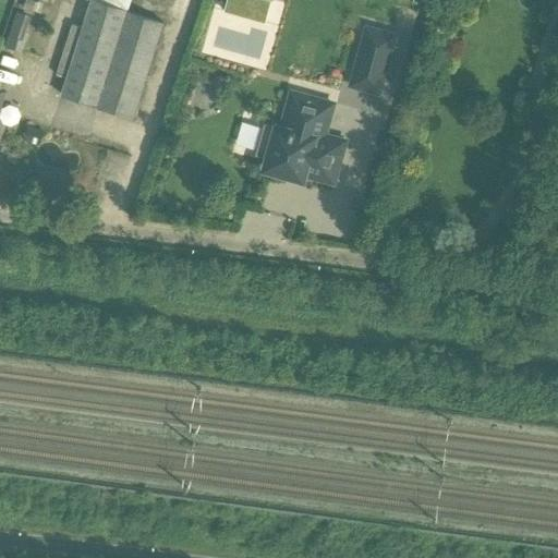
[(41,4),(27,0),(23,0),(21,9),(38,14),(41,4)]
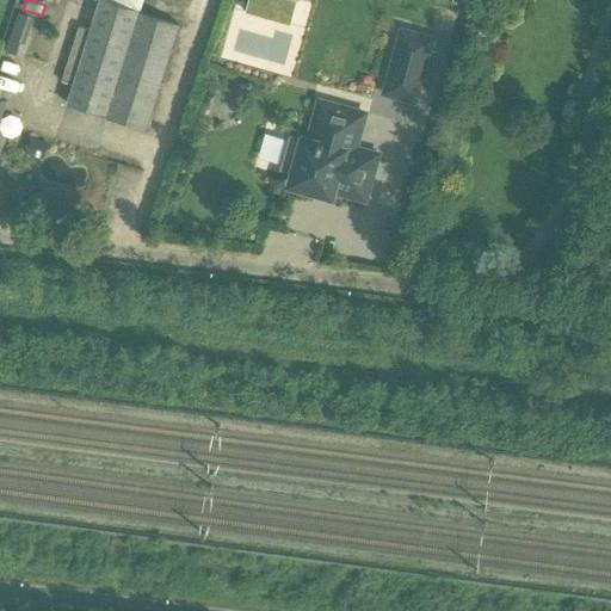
[(67,104),(146,130),(179,25),(104,0),(99,0),(90,30),(73,85),(67,104)]
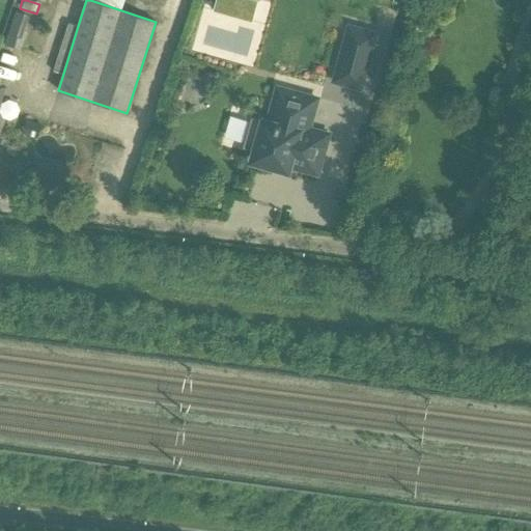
[(258,0),(257,0),(216,0),(213,11),(252,22),(258,0)]
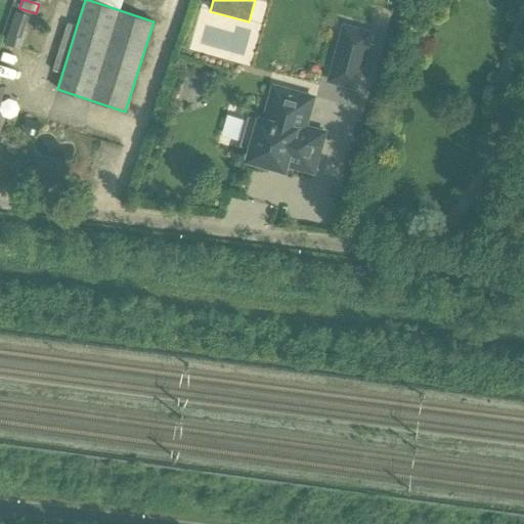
[(4,43),(16,48),(27,15),(14,11),(4,43)]
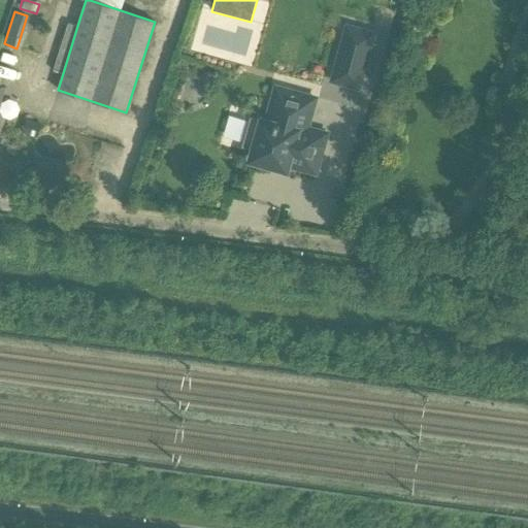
[(53,70),(63,73),(77,26),(68,23),(53,70)]
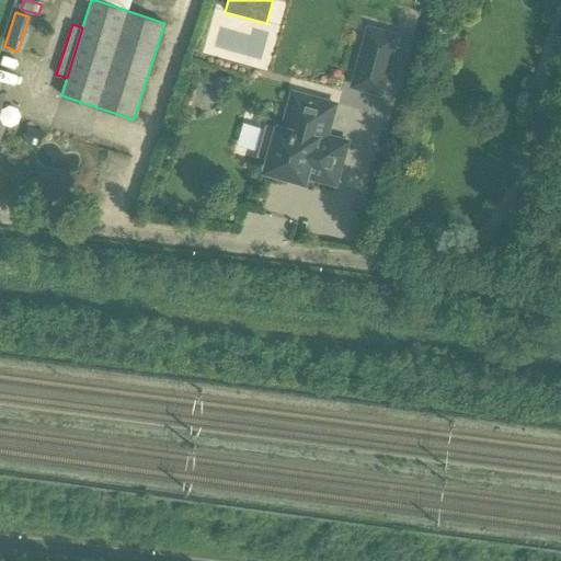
[(354,87),(365,90),(367,91),(379,94),(381,94),(393,52),(398,35),(368,27),(366,36),(353,81),(352,87),(354,87)]
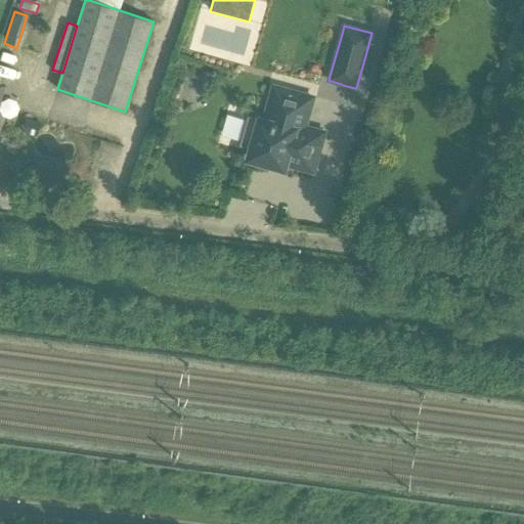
[(281,38),(277,49),(282,51),(286,52),(290,40),(281,38)]
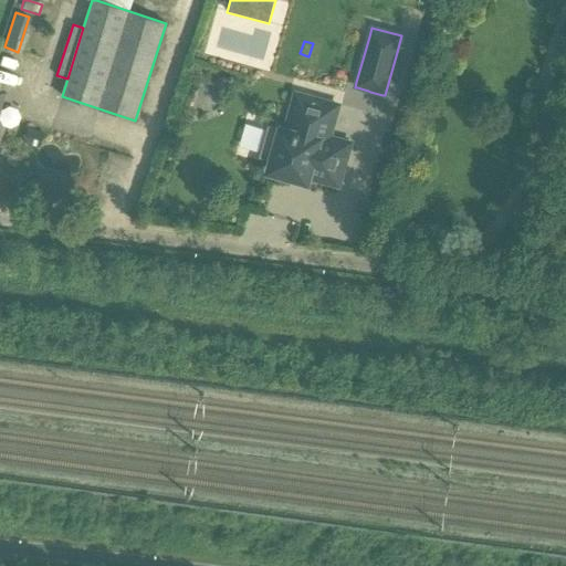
[(290,178),(307,182),(308,178),(338,186),(350,143),(329,137),(338,105),(295,93),(285,129),(281,128),(268,125),(259,156),(268,158),(272,159),(270,167),(271,167),(270,171),(291,177),(290,178)]
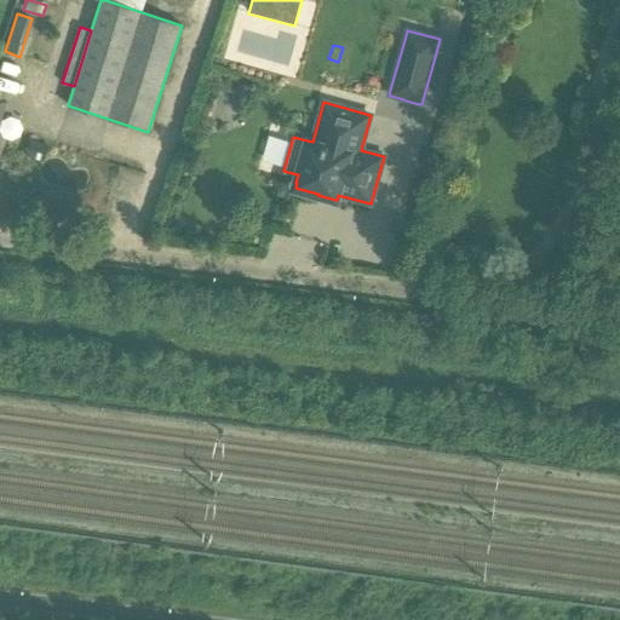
[(29,141),(24,156),(42,162),(47,147),(29,141)]
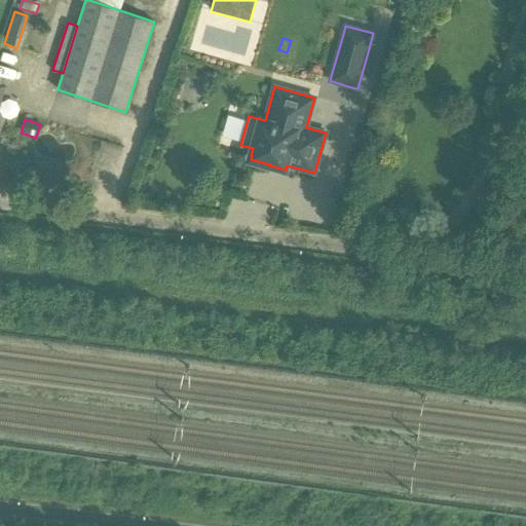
[(329,197),(339,200),(343,186),(333,183),(329,197)]
